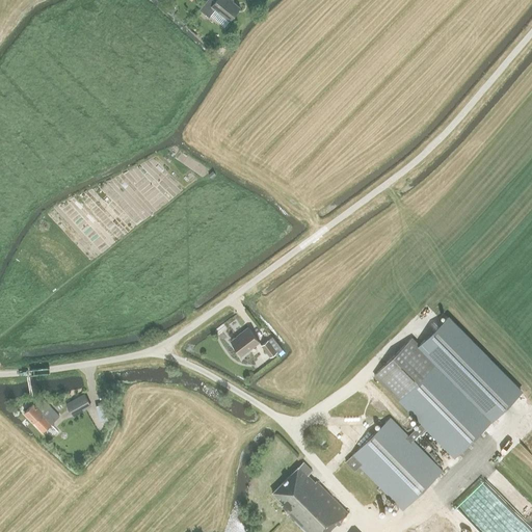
[(240,8),(230,0),(216,0),(215,2),(211,0),(207,0),(200,10),(209,18),(215,9),(230,21),(240,8)]
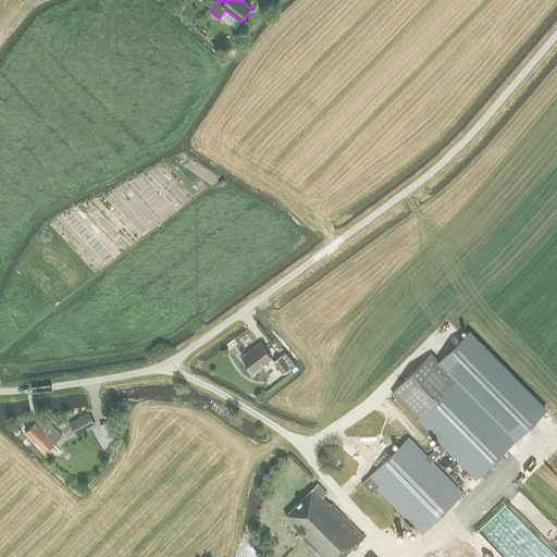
[(468,333),(438,362),(431,355),(392,393),(422,424),(441,444),(425,458),(407,440),(368,478),(362,484),(371,493),(378,487),(423,533),(462,495),(431,463),(446,448),(477,480),(516,441),(545,411),(468,333)]
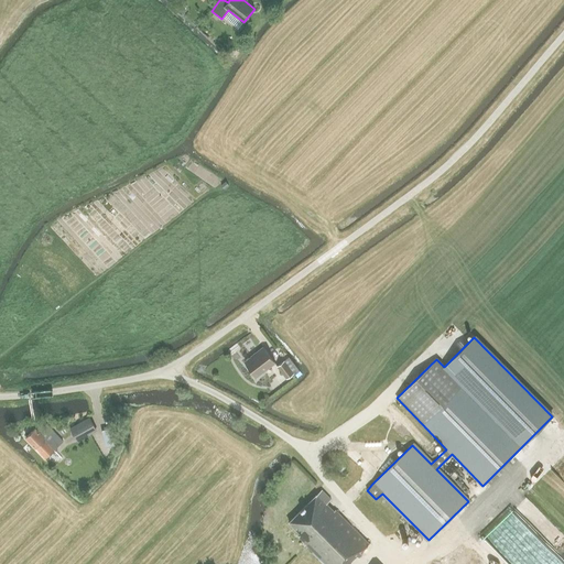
[(256,377),(274,362),(263,348),(245,362),(256,377)]
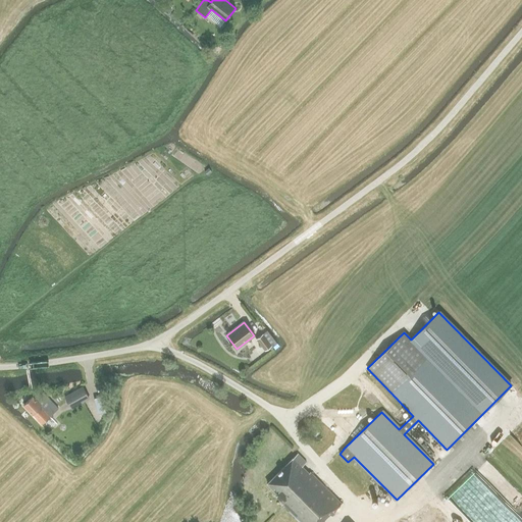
[(256,338),(265,350),(271,345),(263,333),(256,338)]
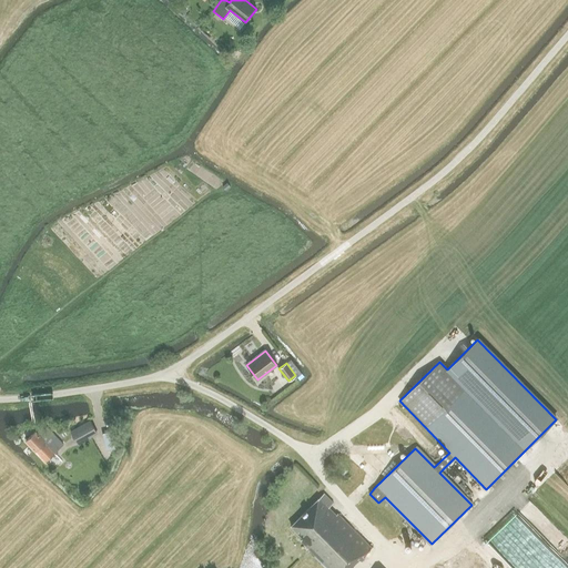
[(70,432),(78,445),(98,434),(90,421),(70,432)]
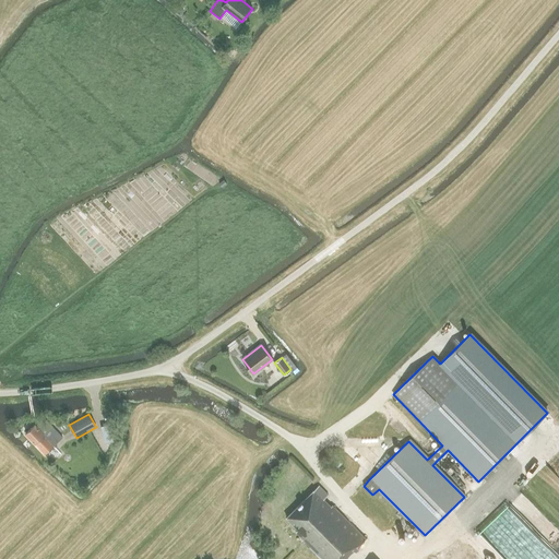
[(46,454),(62,438),(42,417),(25,433),(46,454)]
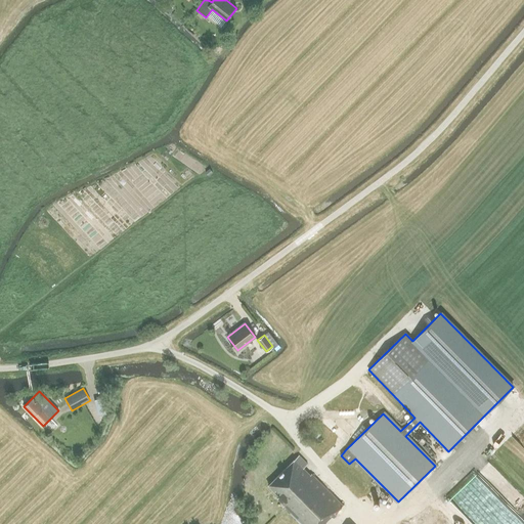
[(515,433),(523,446),(523,436),(520,430),(515,433)]
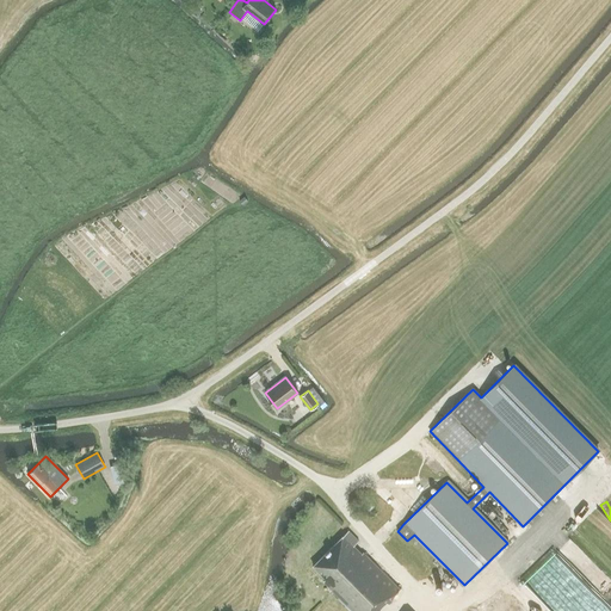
[(563,571),(567,574),(573,571),(556,548),(541,559),(555,578),(563,571)]
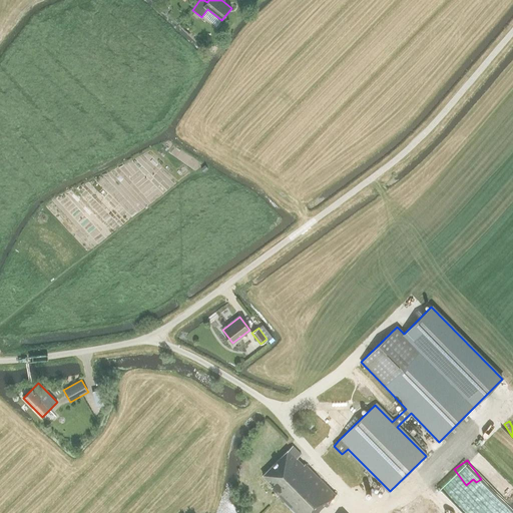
[(276,484),(279,481),(309,512),(334,512),(286,464),(273,476),(274,477),(272,480),(263,472),(249,485),(257,492),(270,506),(284,492),(276,484)]
